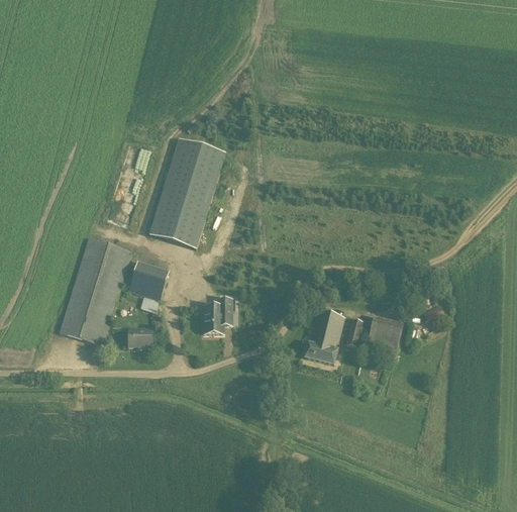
[(225,150),(179,136),(149,233),(196,247),(225,150)]
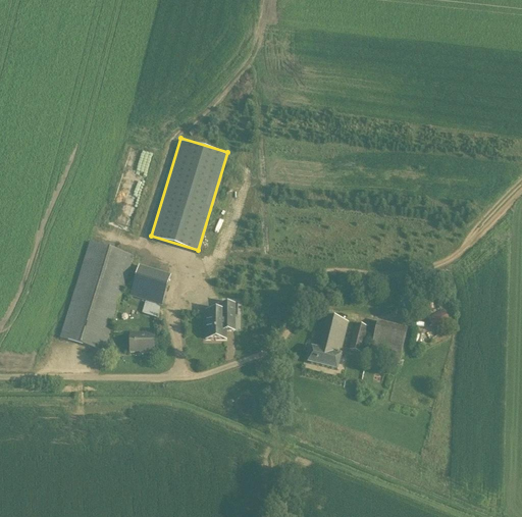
[(104,348),(134,252),(90,239),(60,334),(104,348)]
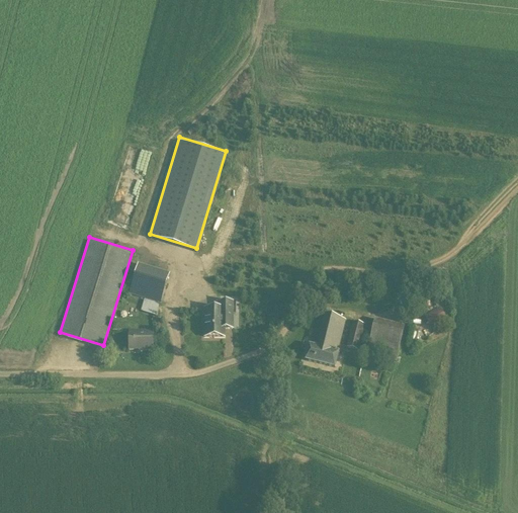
[(161,300),(169,272),(138,263),(130,290),(161,300)]
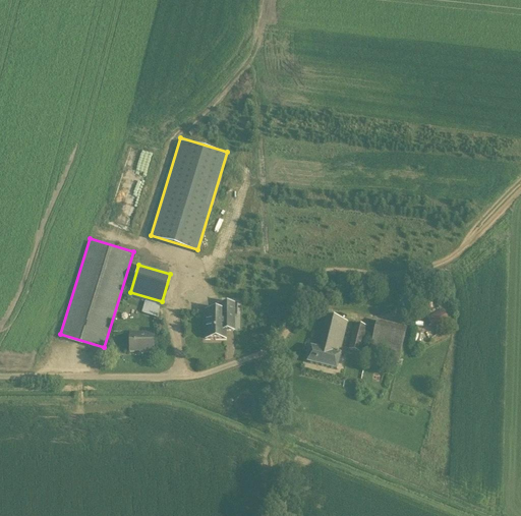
[(226,327),(234,327),(235,299),(219,299),(219,305),(207,305),(207,334),(226,334),(226,327)]
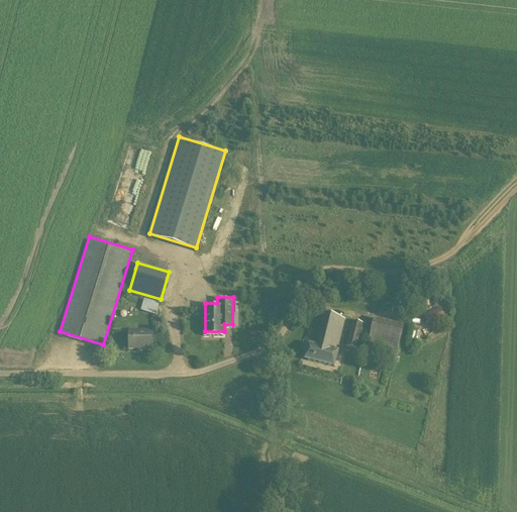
[(428,321),(445,314),(440,303),(423,311),(428,321)]
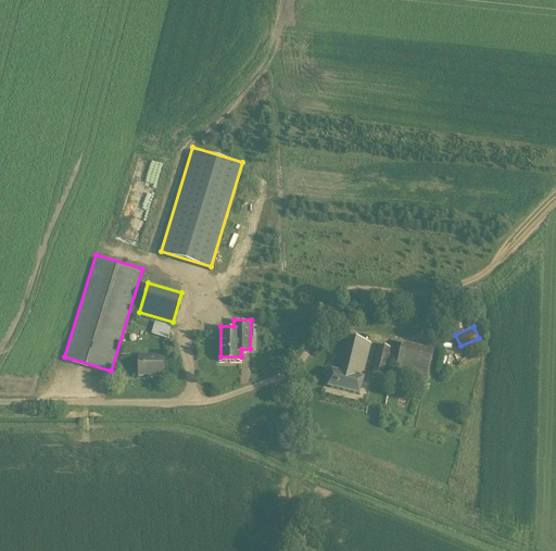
[(362,373),(370,340),(342,333),(335,366),(332,366),(328,383),(359,391),(364,374),(362,373)]
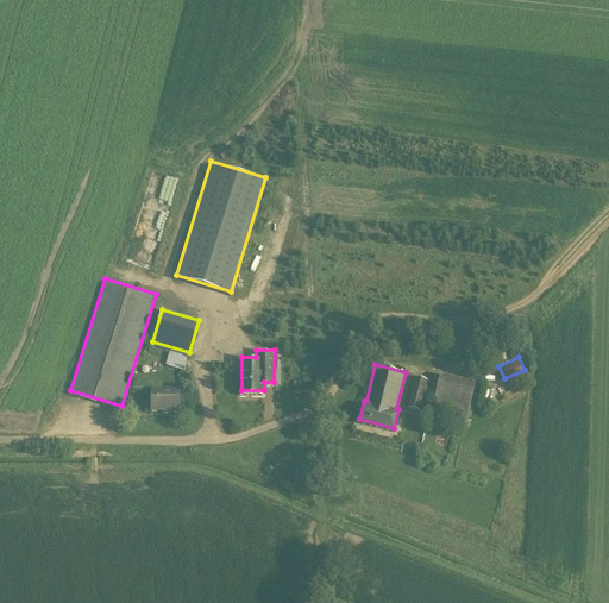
[(453,418),(465,420),(468,413),(476,379),(462,376),(440,370),(432,406),(454,410),(453,418)]
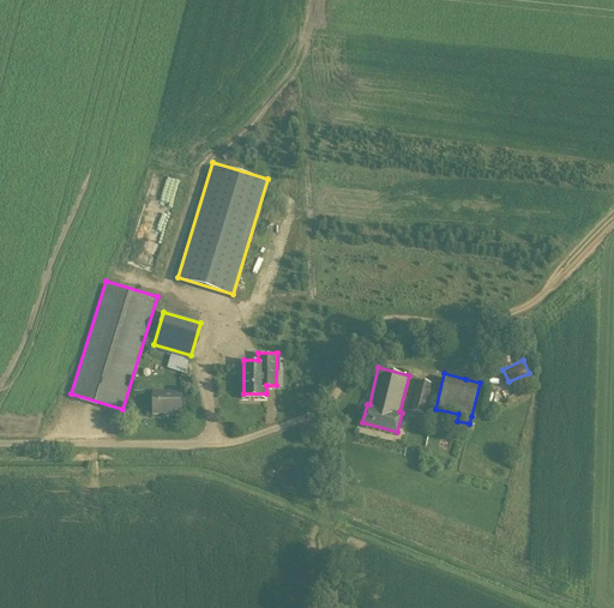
[(425,410),(433,380),(419,377),(410,407),(425,410)]
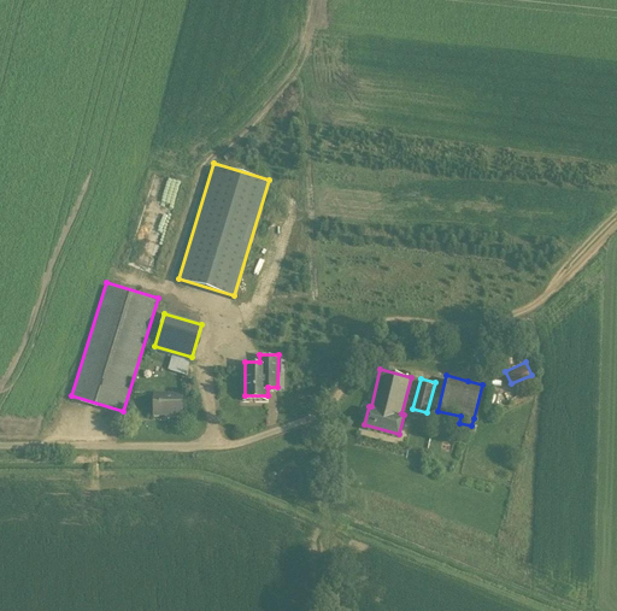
[(182,413),(182,391),(154,391),(154,412),(166,412),(182,413)]
